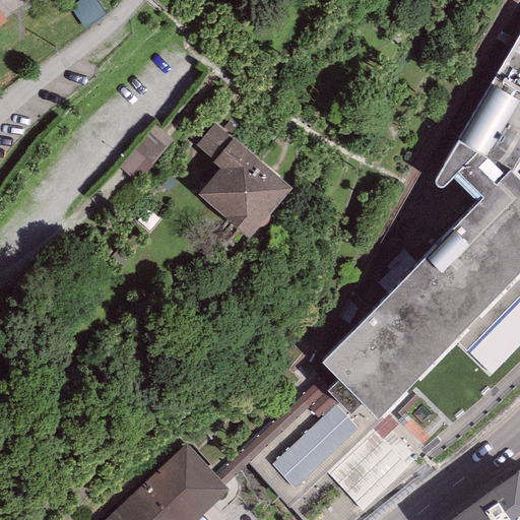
[(0,29),(12,19),(0,4),(0,29)]
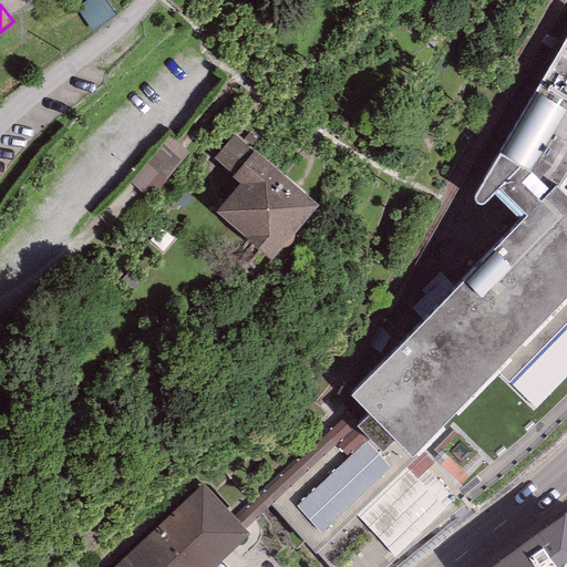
[(528,213),(350,393),(412,454),(496,368),(509,380),(566,321),(566,192),(563,187),(566,179),(566,34),(535,90),(501,150),(477,191),(475,194),(475,197),(477,200),(481,200),(484,199),(498,186),(528,213)]
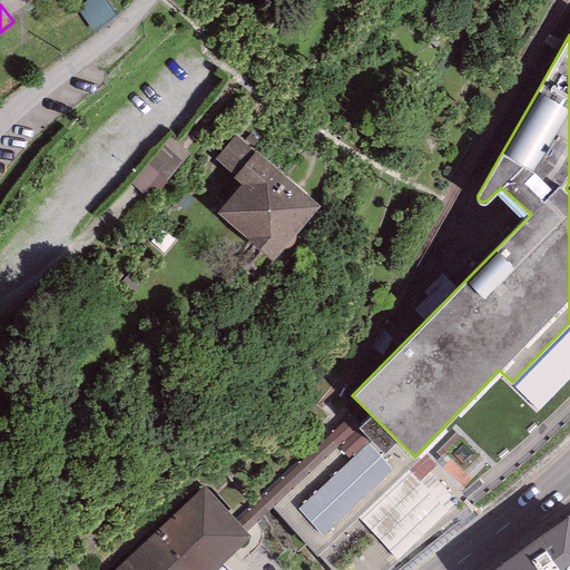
[(235,175),(234,177),(241,184),(216,213),(273,259),(320,204),(256,149),(254,151),(235,135),(215,158),(235,175)]
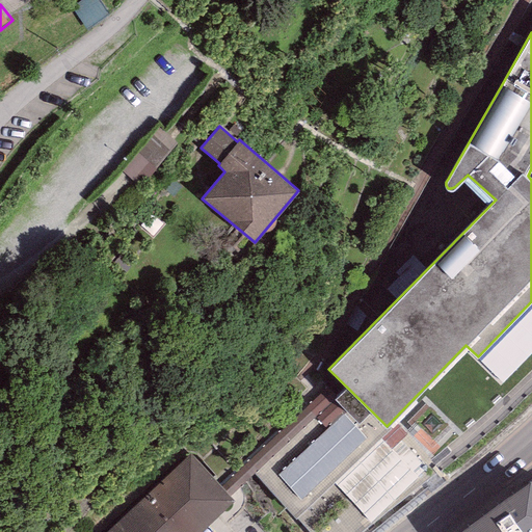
[(156,128),(127,163),(139,174),(169,138),(156,128)]
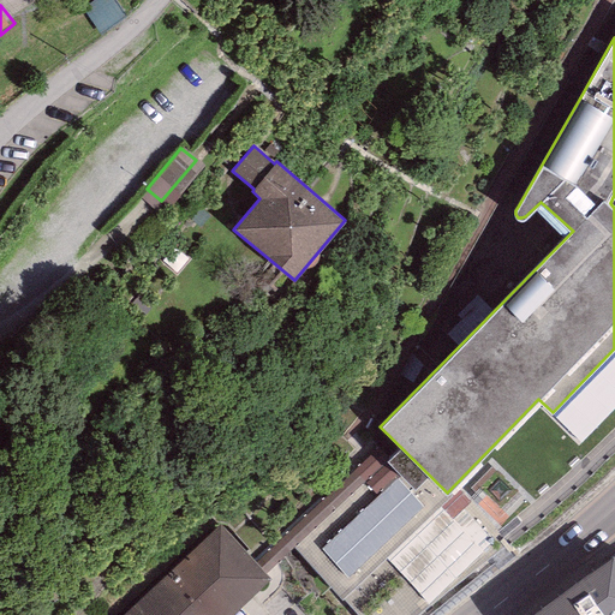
[(125,614),(228,614),(270,575),(222,524),(125,614)]
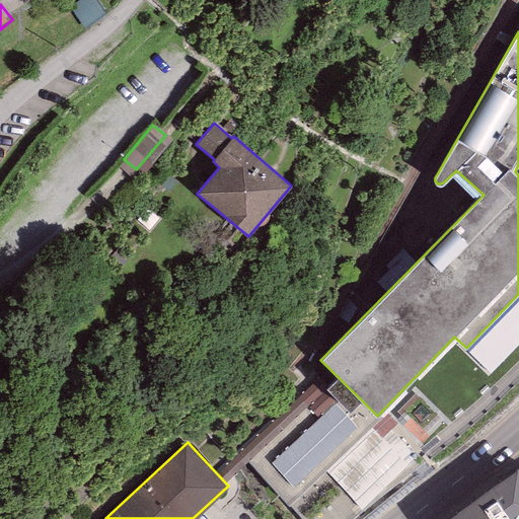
[(518,518),(518,469),(518,467),(446,518),(518,518)]
